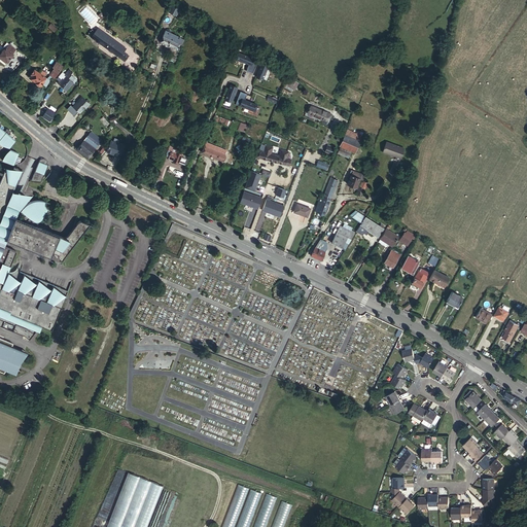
[(168,11),(176,15),(180,6),(172,2),(168,11)]
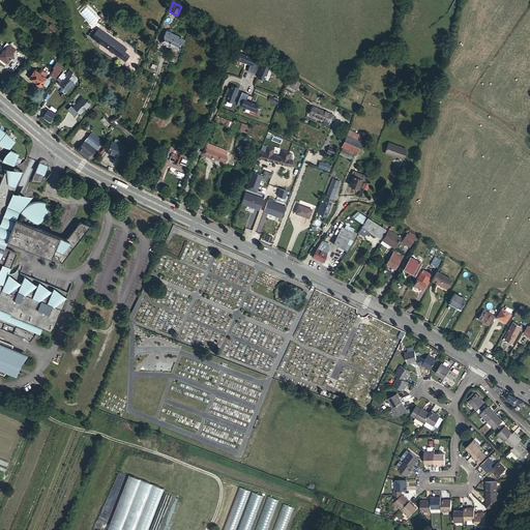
[(54,32),(57,28),(51,22),(48,26),(54,32)]
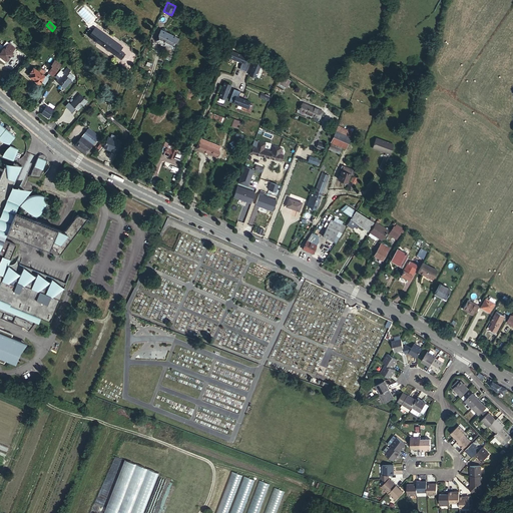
[(95,28),(89,36),(121,59),(125,55),(119,51),(122,47),(95,28)]
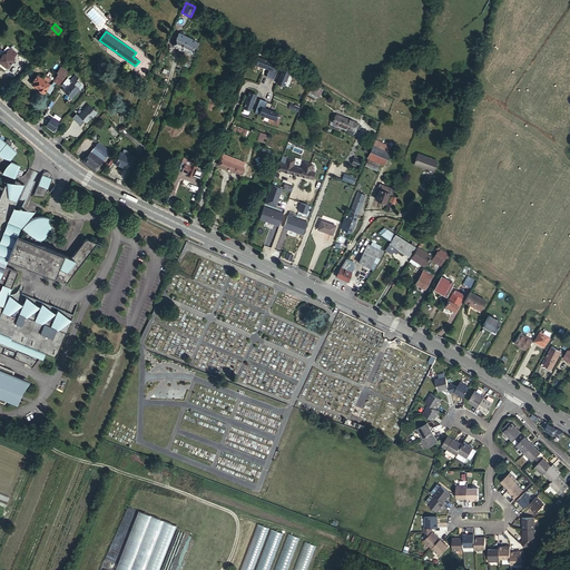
[(53,41),(58,37),(52,32),(49,37),(53,41)]
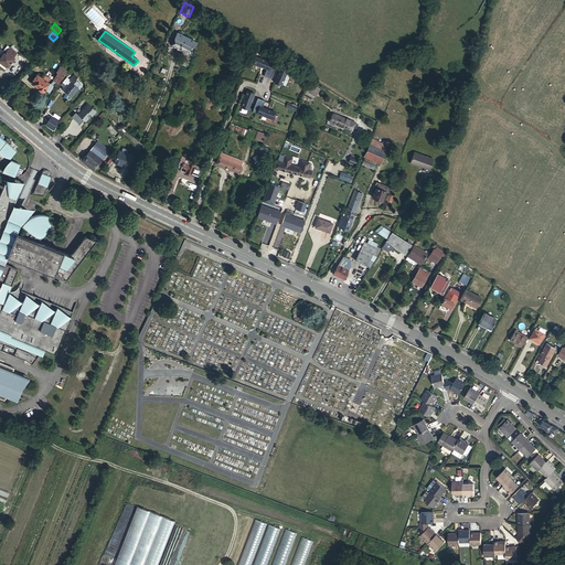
[(177,35),(172,44),(190,54),(194,44),(193,44),(195,41),(188,38),(187,40),(177,35)]
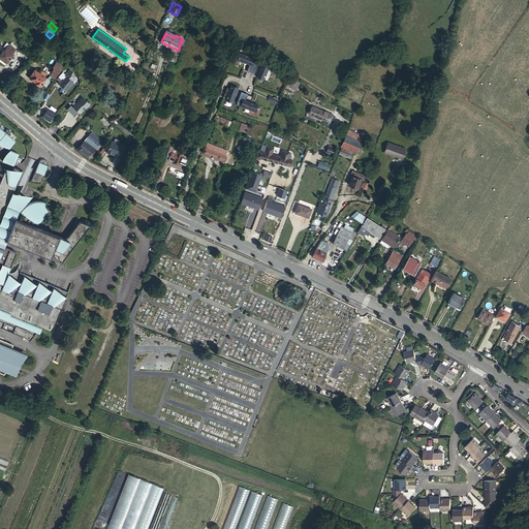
[(4,48),(0,54),(0,58),(8,64),(14,56),(13,54),(17,50),(9,44),(6,49),(4,48)]
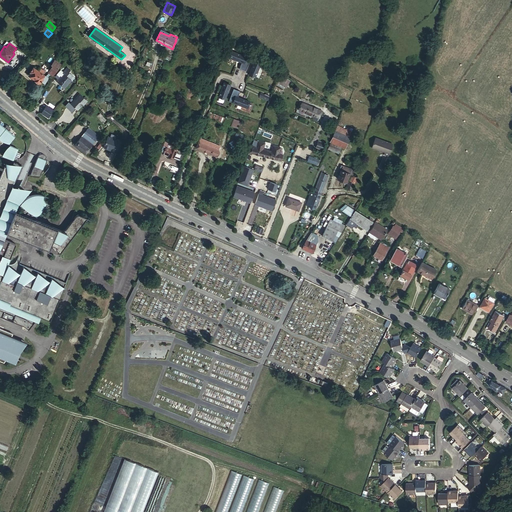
[(230,50),(230,56),(243,62),(245,56),(230,50)]
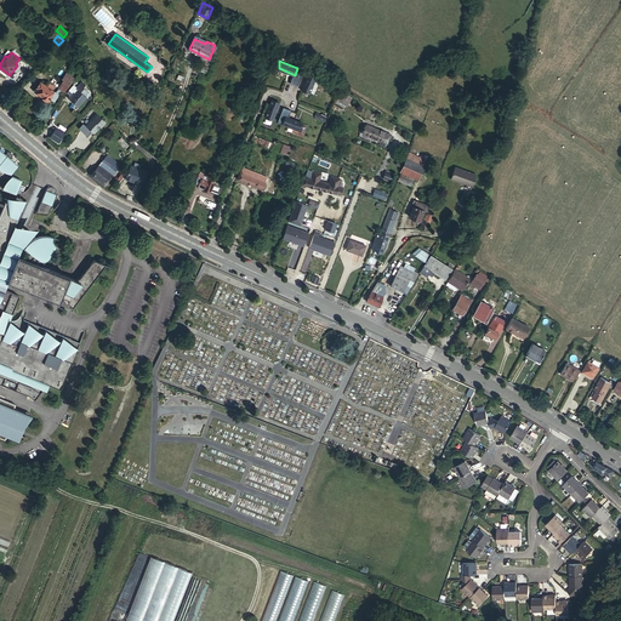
[(58,80),(62,84),(68,87),(73,80),(63,73),(58,80)]
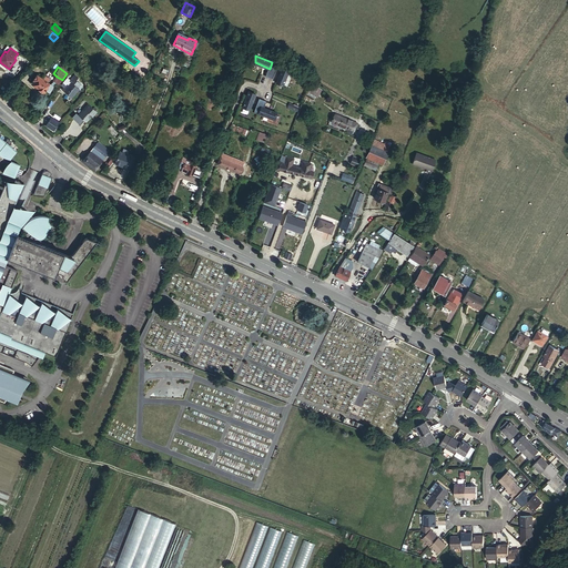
[(275,82),(283,85),(288,69),(281,67),(275,82)]
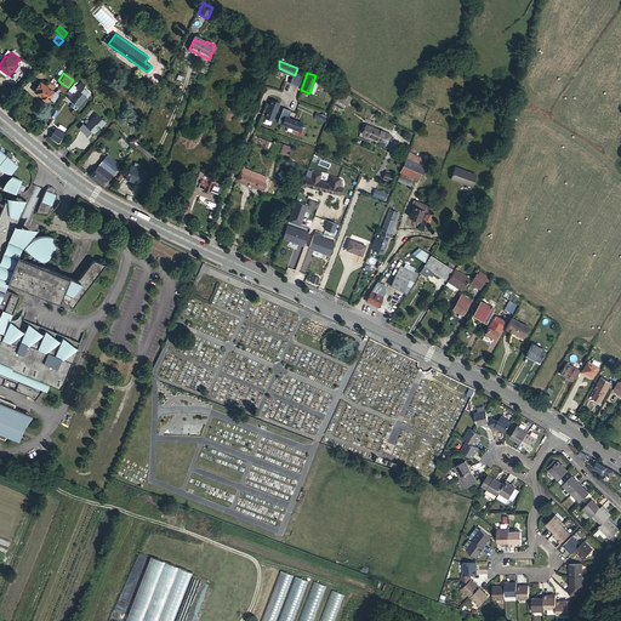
[(51,83),(49,86),(41,81),(38,86),(40,89),(36,93),(41,96),(41,98),(45,101),(46,100),(49,102),(53,95),(52,93),(53,90),(52,89),(55,86),(51,83)]
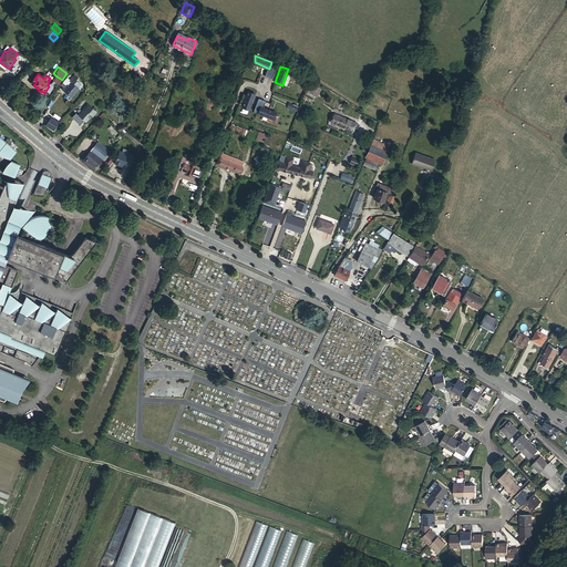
[(62,80),(57,76),(53,82),(58,85),(62,80)]
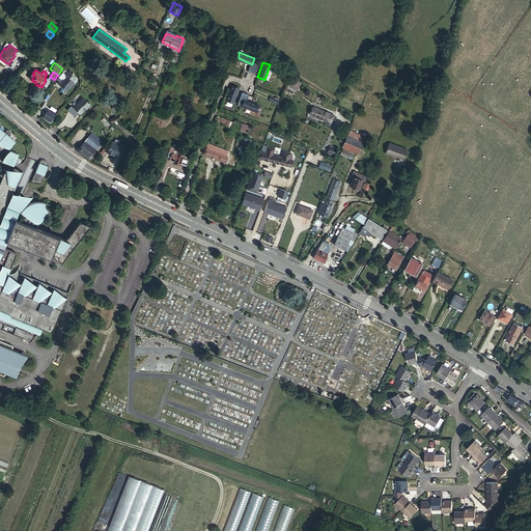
[(67,74),(65,76),(65,77),(63,81),(62,79),(59,82),(60,83),(59,85),(66,92),(74,84),(73,84),(76,80),(67,74)]
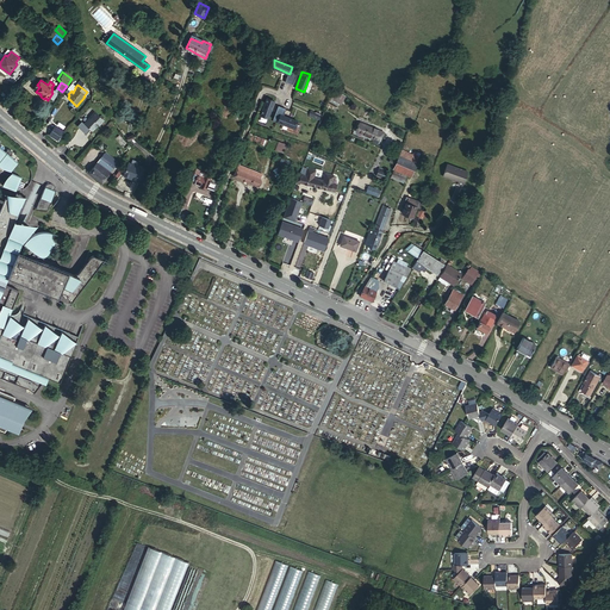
[(342,103),(344,95),(336,92),(334,100),(342,103)]
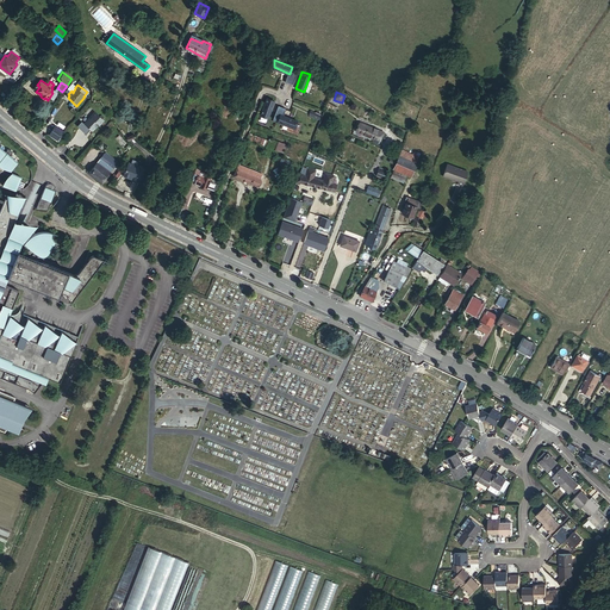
[(259,113),(266,116),(275,100),(267,99),(259,113)]
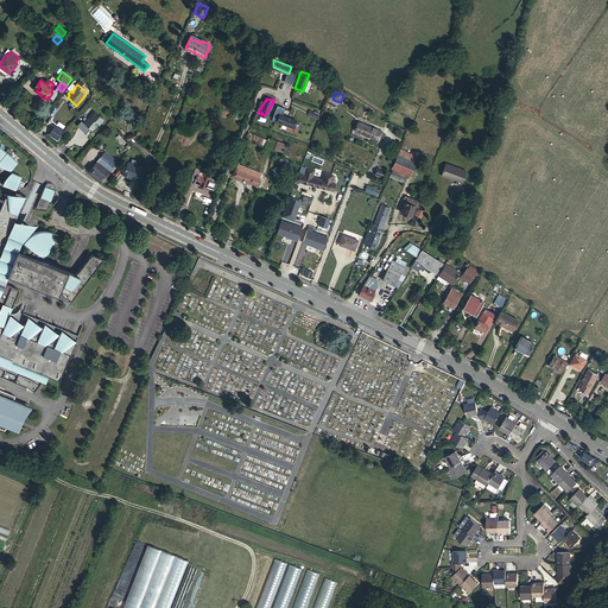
[(102,121),(93,113),(82,124),(90,132),(96,125),(97,126),(102,121)]
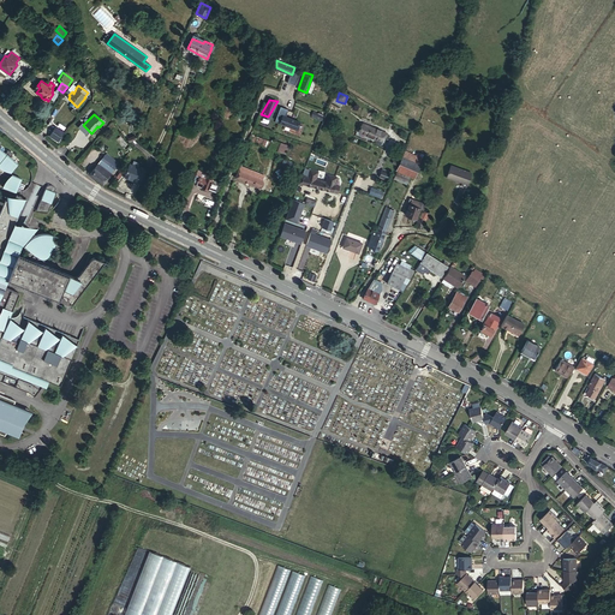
[(284,114),(279,121),(297,129),(302,121),(284,114)]
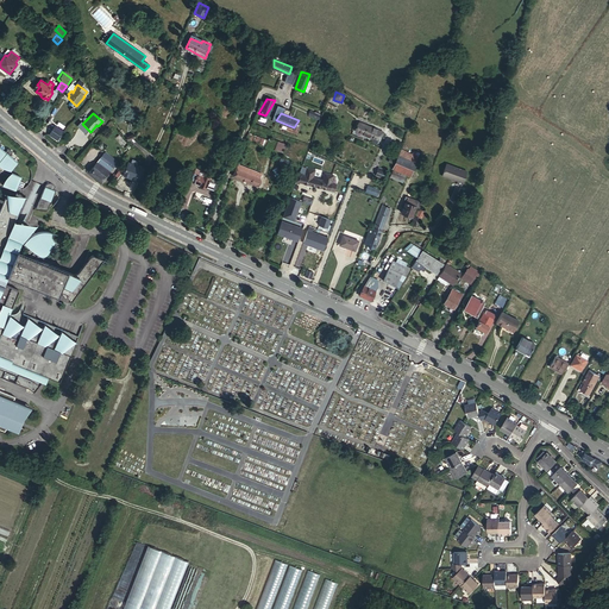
[(378,131),(356,121),(353,130),(376,138),(378,131)]
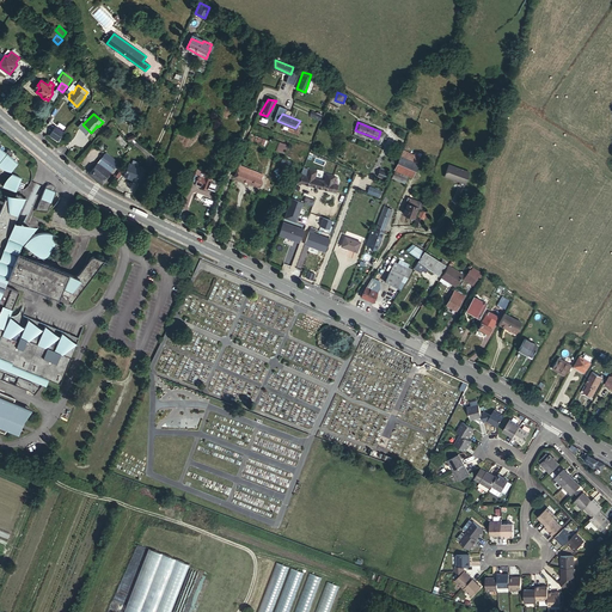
[(57,141),(63,133),(56,127),(49,135),(57,141)]
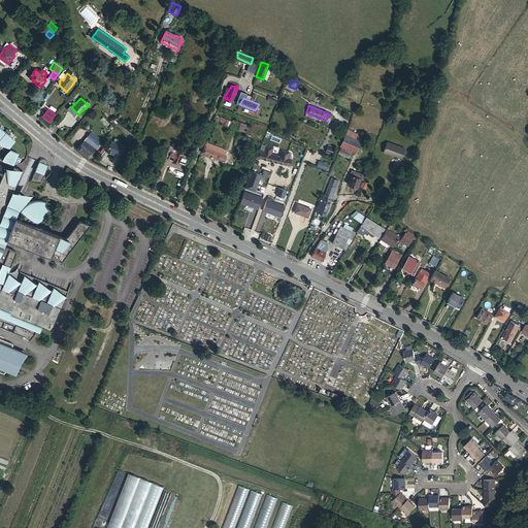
[(215,119),(239,129),(241,121),(233,118),(232,120),(217,113),(215,119)]
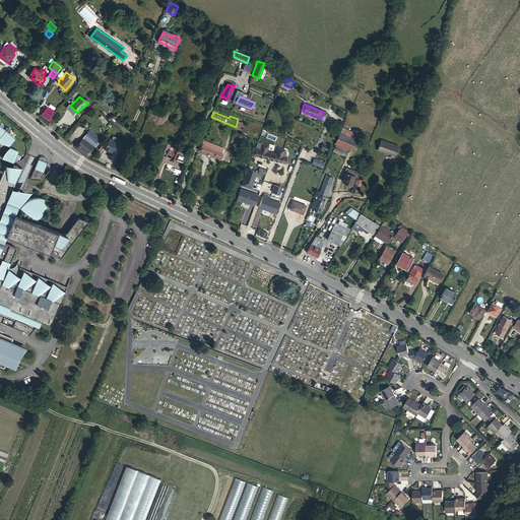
[(0,139),(2,141),(3,138),(7,140),(8,142),(9,144),(15,137),(9,132),(10,131),(10,129),(10,127),(9,126),(6,125),(5,129),(0,124),(0,123),(1,121),(0,119),(0,139)]
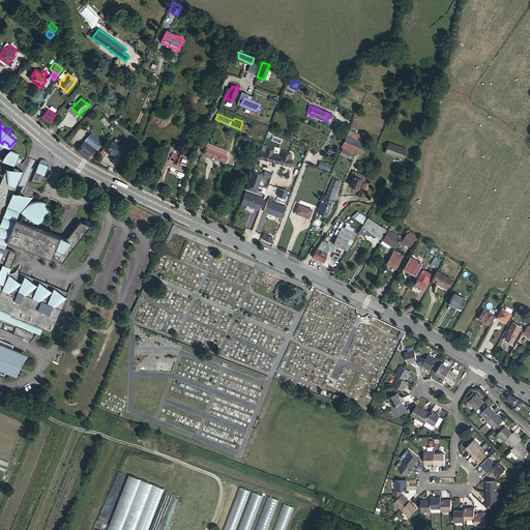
[(174,136),(147,124),(145,130),(172,141),(174,136)]
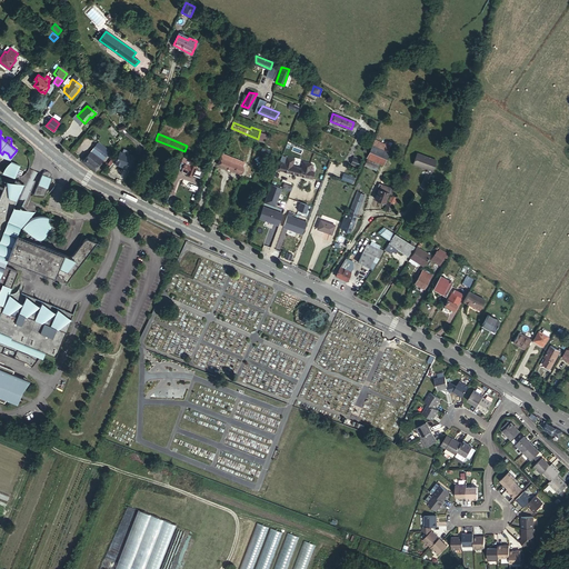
[(369,152),(385,159),(389,148),(373,141),(369,152)]
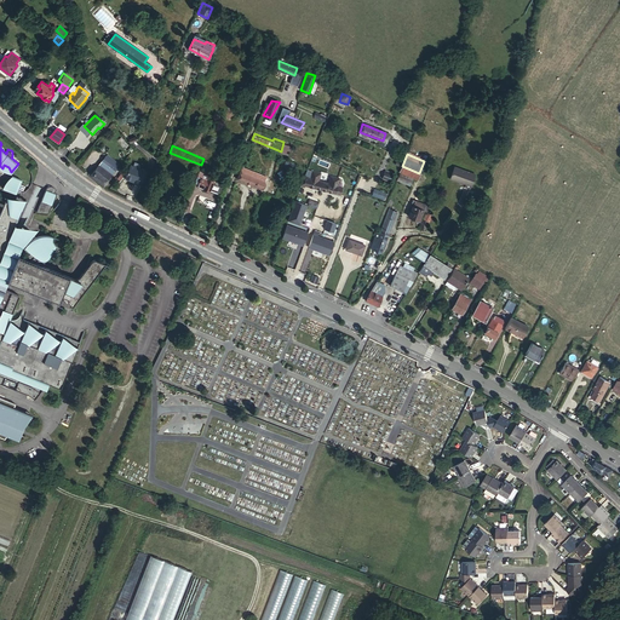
[(118,167),(104,158),(91,176),(103,185),(118,167)]
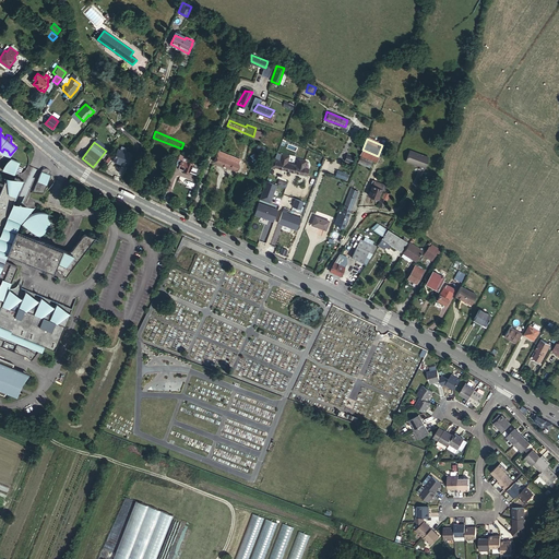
[(132,154),(117,149),(113,161),(119,164),(120,163),(128,166),(132,154)]
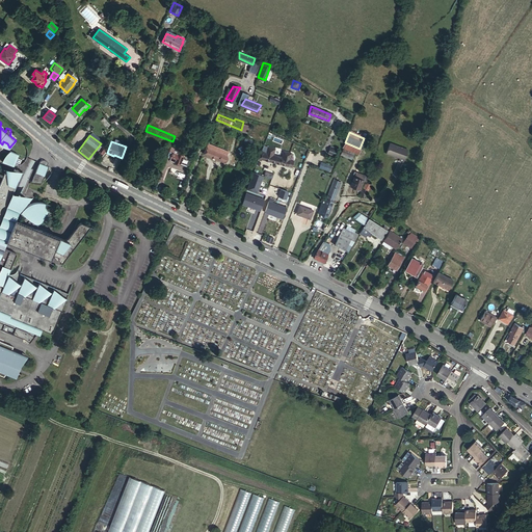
[(345,142),(344,147),(354,151),(353,152),(357,154),(360,149),(345,142)]
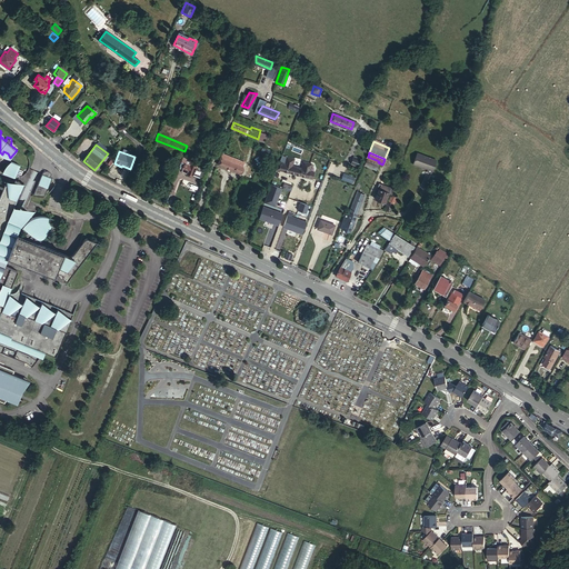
[(221,153),(217,165),(239,173),(243,161),(221,153)]
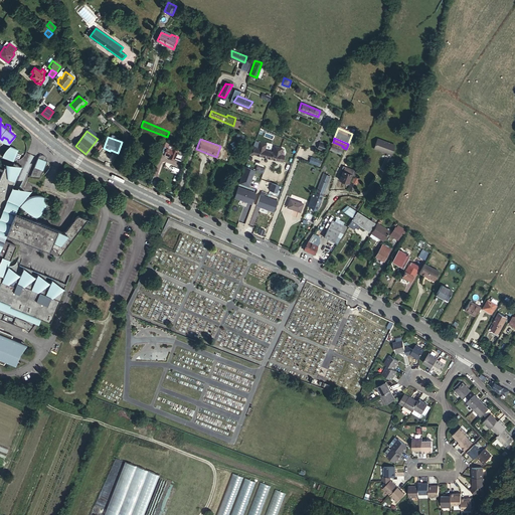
[(386,154),(386,155),(390,157),(395,146),(377,139),(373,149),(386,154)]
